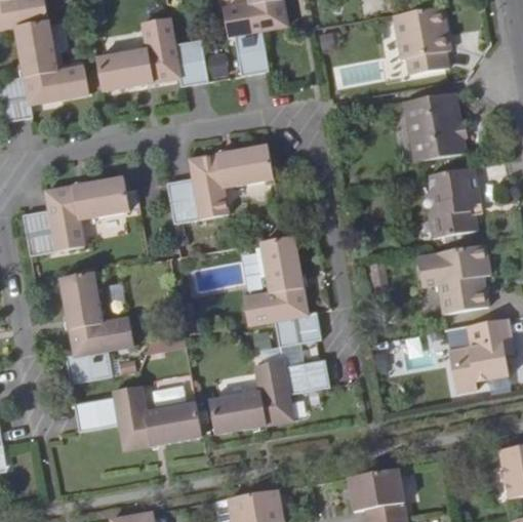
[(0,28),(12,26),(46,19),(43,0),(0,0),(0,28)]
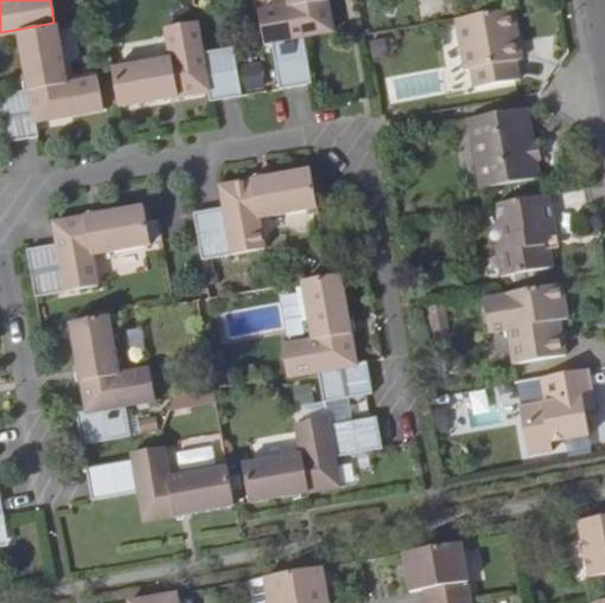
[(287,0),(288,1),(258,7),(265,43),(272,42),(280,85),(310,79),(301,36),(333,30),(329,0),(287,0)]
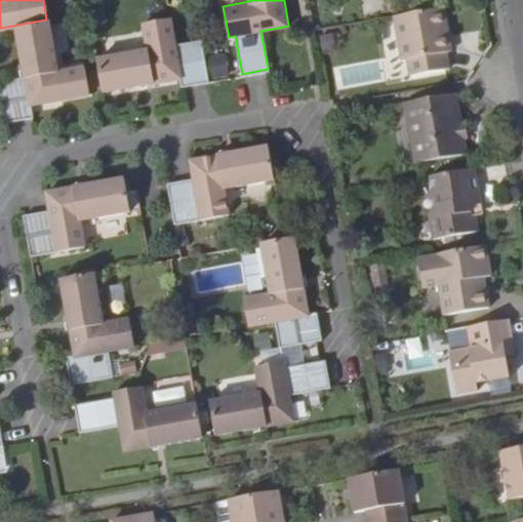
[(396,14),(384,16),(391,58),(403,56),(406,75),(444,69),(441,54),(449,52),(440,7),(396,14)]
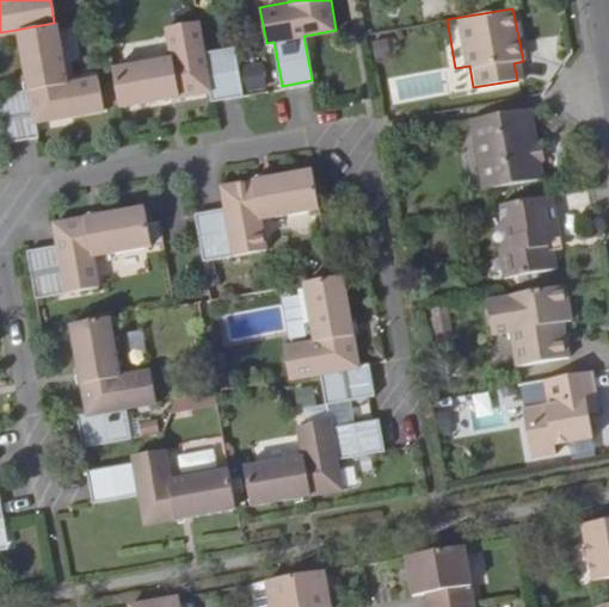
[(111,68),(118,106),(159,99),(158,92),(173,88),(174,95),(209,88),(211,98),(243,93),(234,47),(232,43),(203,49),(197,19),(161,25),(167,55),(114,66),(114,67),(111,68)]
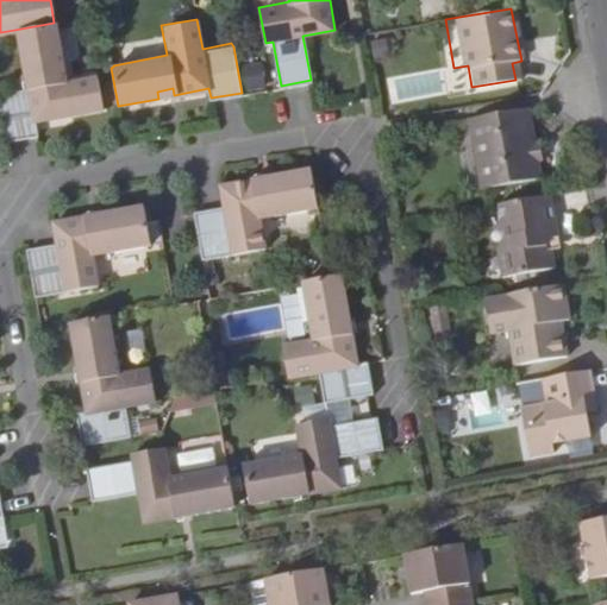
[(63,80),(54,23),(14,30),(23,70),(29,69),(32,86),(25,87),(0,93),(0,118),(4,138),(33,132),(32,123),(99,111),(93,74),(63,80)]
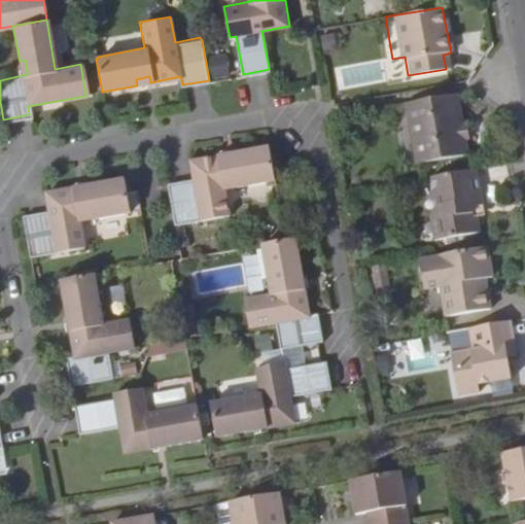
[(137,85),(150,82),(149,76),(136,79),(137,85)]
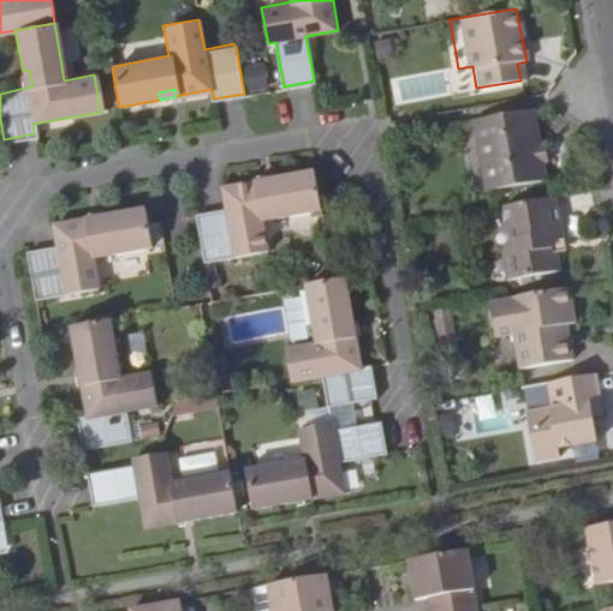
[(536,107),(464,120),(478,190),(541,180),(539,163),(547,161),(536,107)]
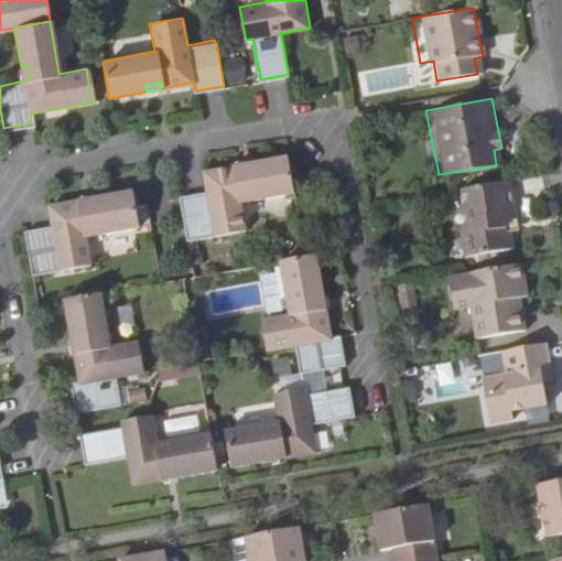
[(244,198),(294,190),(288,154),(252,161),(254,166),(238,169),(237,163),(205,170),(208,190),(180,195),(187,239),(249,227),(244,198)]
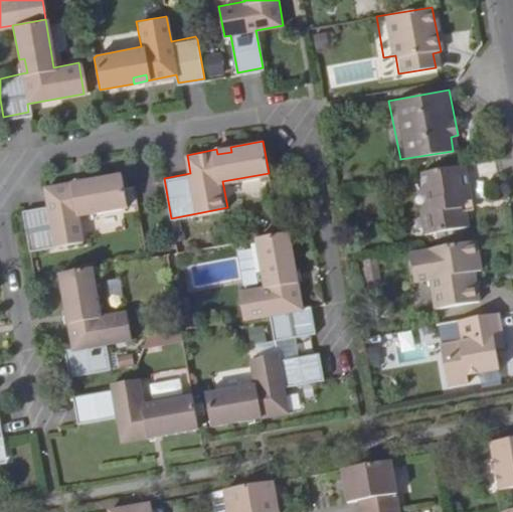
[(462,163),(419,171),(425,205),(414,207),(418,231),(467,223),(465,212),(472,211),(462,163)]
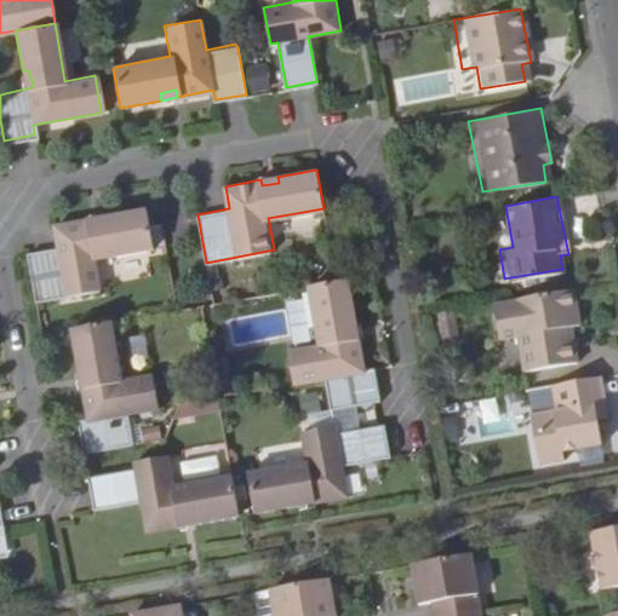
[(56,247),(22,254),(29,301),(103,287),(97,258),(154,247),(147,206),(103,214),(104,220),(91,223),(90,217),(52,223),(56,247)]
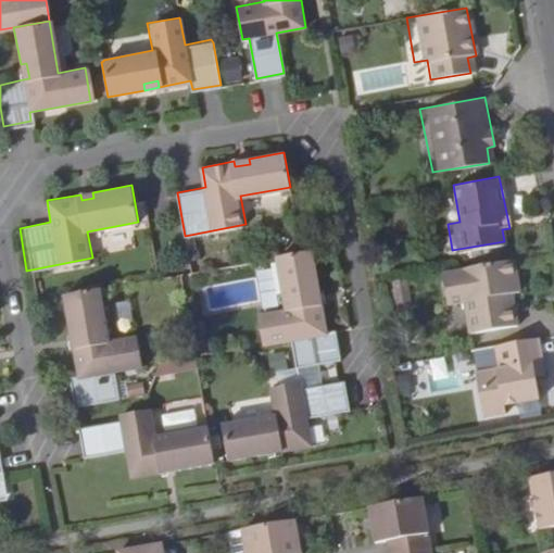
[(298,366),(340,359),(335,330),(330,331),(324,300),(318,300),(316,286),(322,285),(315,249),(302,251),(277,254),(287,306),(260,312),(265,343),(293,338),(298,365),(298,366)]
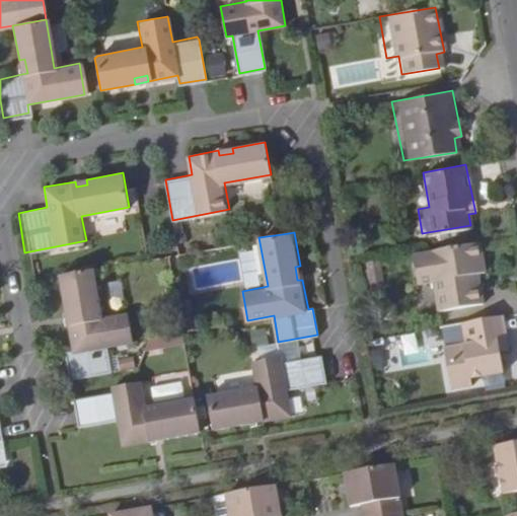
[(482,240),(409,252),(414,285),(433,282),(439,312),(484,305),(478,282),(489,280),(482,240)]
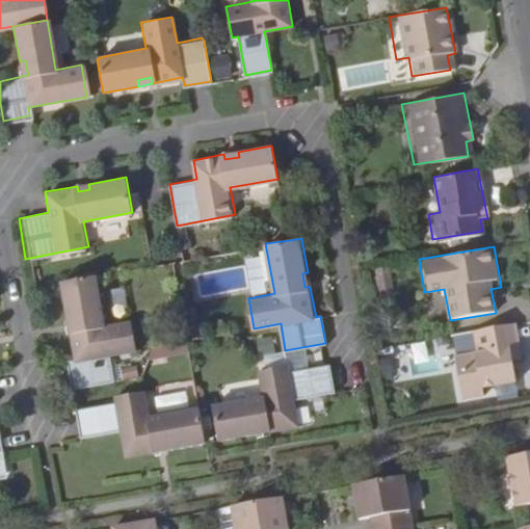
[(388,265),(374,267),(379,294),(393,291),(388,265)]
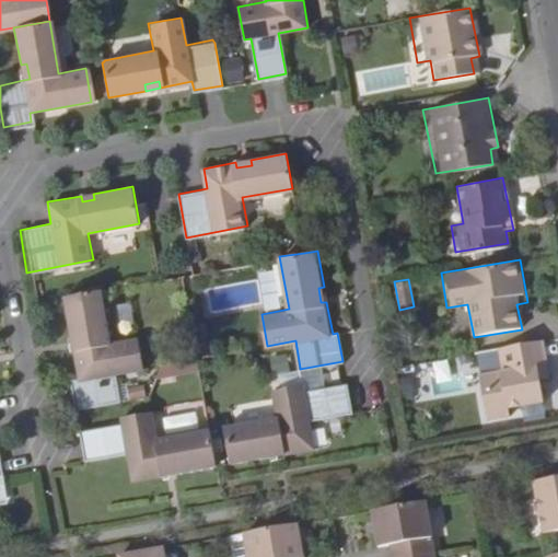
[(77,378),(70,380),(76,409),(118,402),(118,399),(113,373),(142,368),(138,336),(109,340),(101,290),(100,288),(66,294),(66,297),(62,298),(69,333),(74,333),(77,347),(72,348),(77,378)]
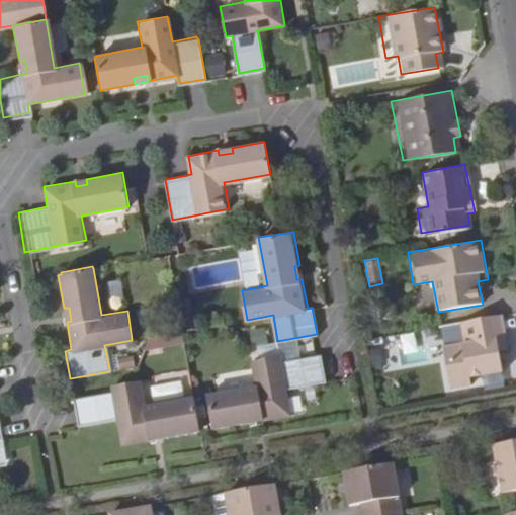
[(493,316),(466,320),(469,341),(440,346),(448,389),(482,382),(481,373),(503,369),(493,316)]
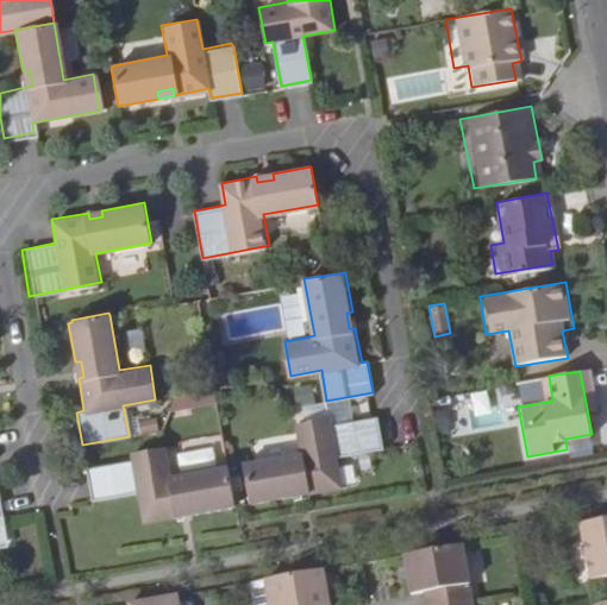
[(338,454),(382,446),(376,414),(331,422),(331,415),(296,421),(301,451),(242,461),(250,504),(292,496),(292,490),(307,486),(308,493),(344,486),(338,454)]
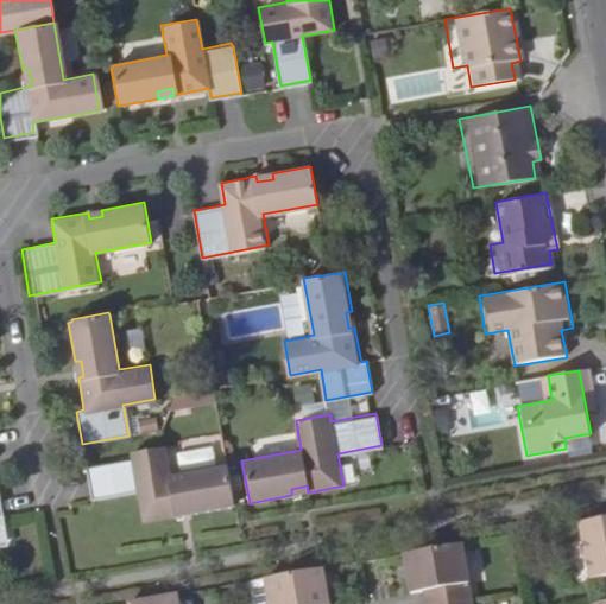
[(86,468),(92,497),(137,489),(143,522),(177,516),(176,509),(191,506),(193,514),(235,506),(227,463),(169,475),(164,445),(128,451),(131,459),(86,468)]
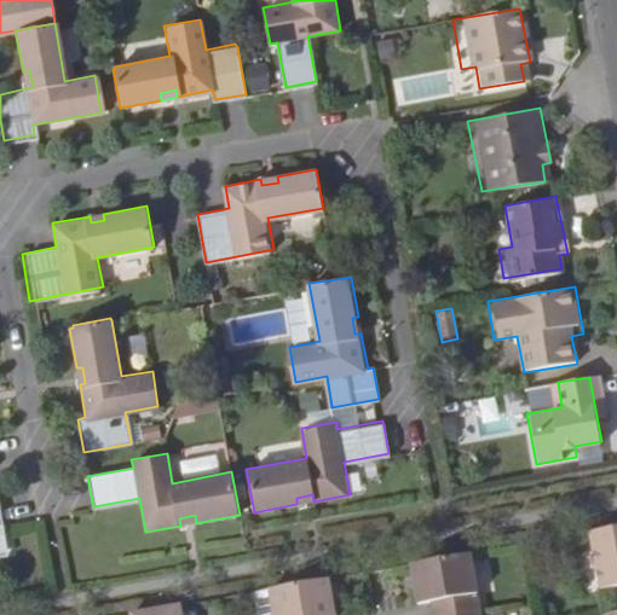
[(179,518),(180,526),(196,523),(195,515),(179,518)]
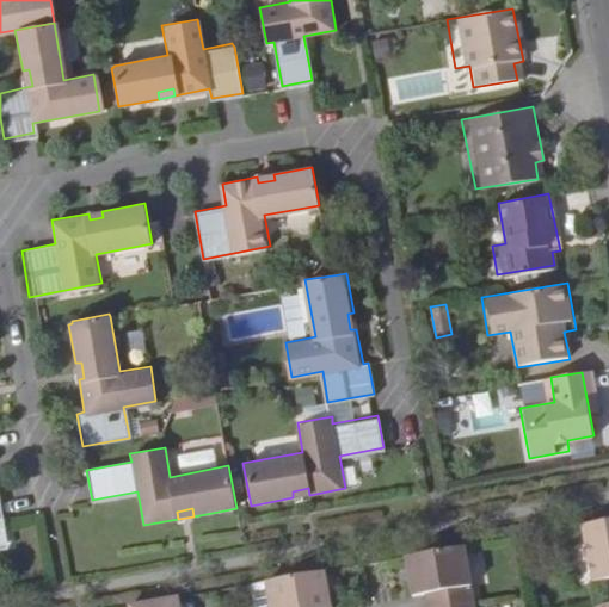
[(608,516),(578,522),(589,580),(608,575),(608,516)]
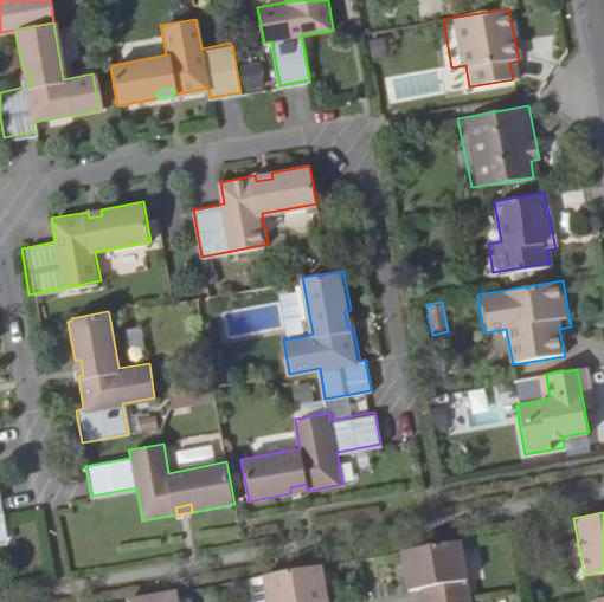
[(405,573),(407,589),(419,587),(422,601),(429,601),(469,595),(458,538),(400,549),(402,556),(405,573)]
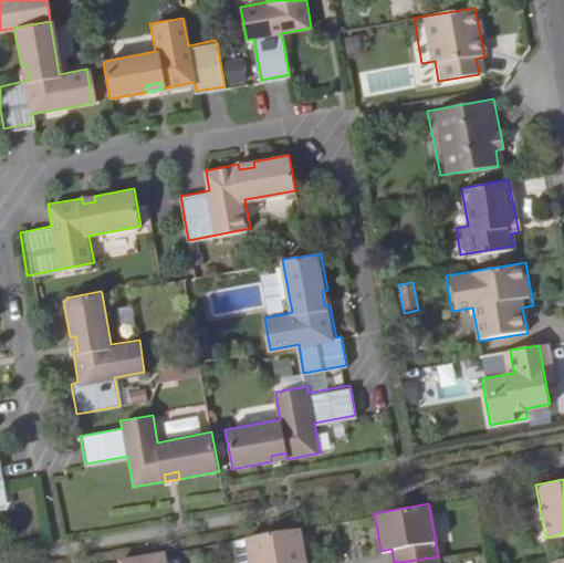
[(371,537),(378,535),(375,520),(368,522),(371,537)]
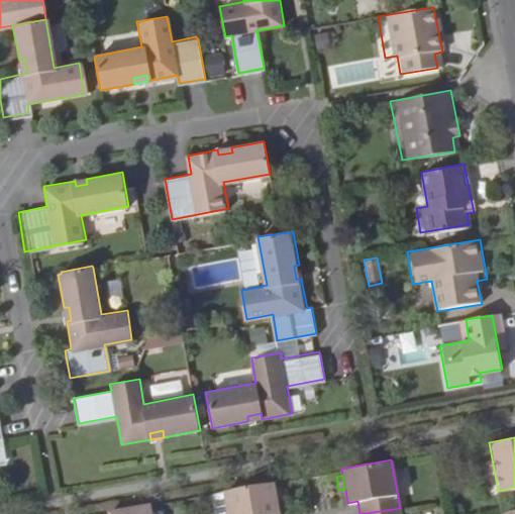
[(225,513),(279,513),(277,501),(275,489),(273,481),(221,489),(225,513)]
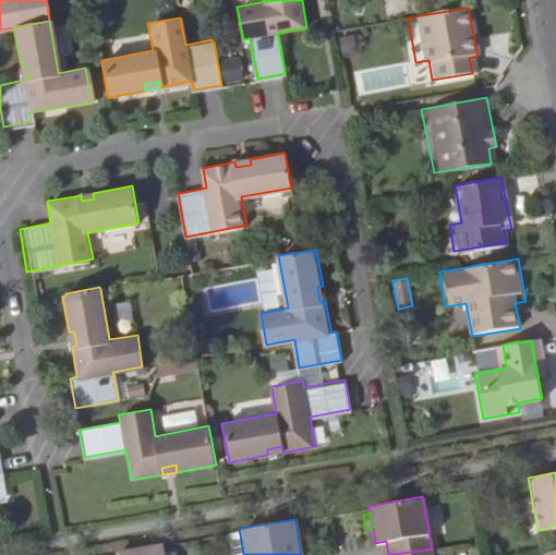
[(118,554),(164,554),(161,542),(118,550),(118,554)]
